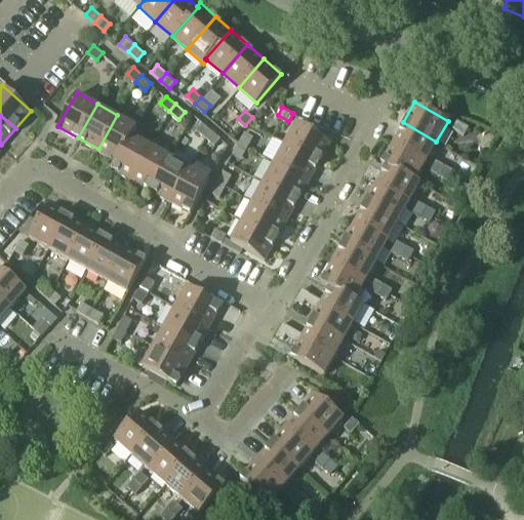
[(117,159),(131,134),(136,125),(117,115),(98,149),(116,158),(117,159)]
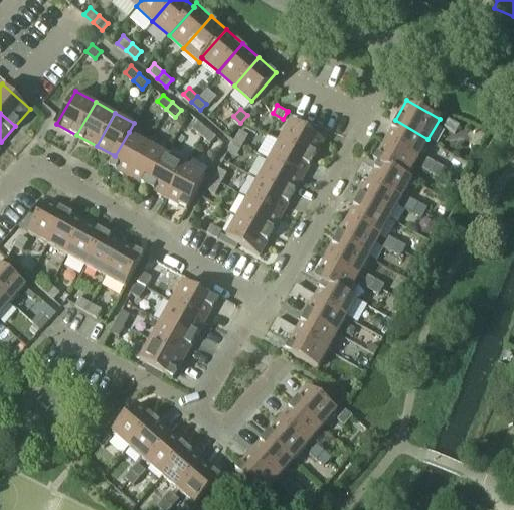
[(456,130),(460,122),(449,116),(444,124),(456,130)]
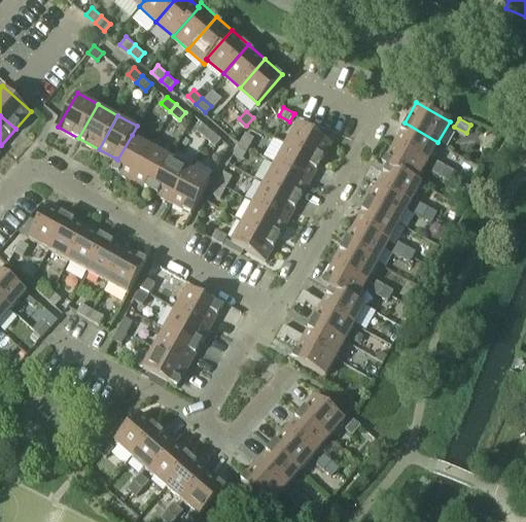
[(212,129),(203,122),(197,128),(206,136),(212,129)]
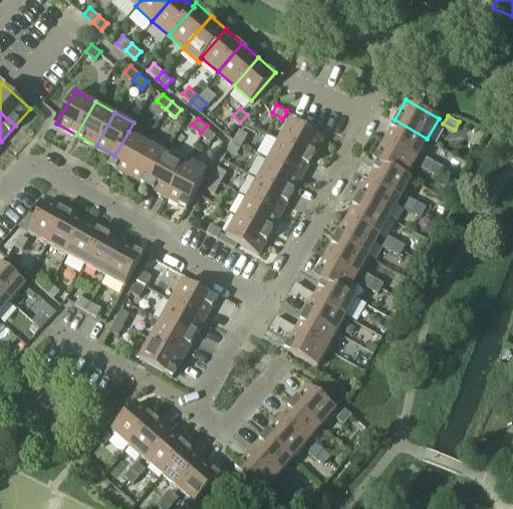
[(312,158),(323,138),(290,119),(279,139),(312,158)]
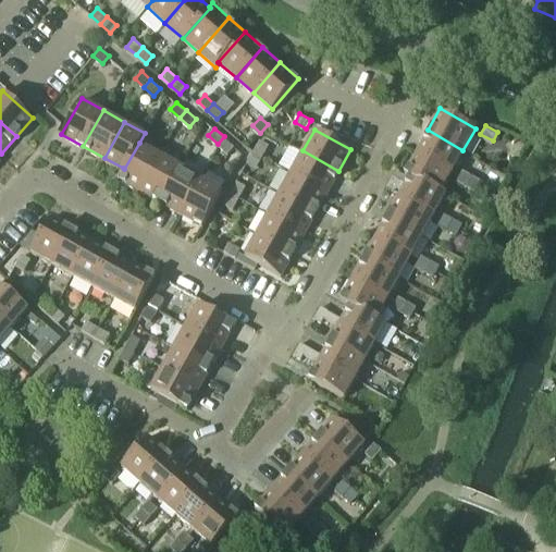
[(452,171),(462,150),(428,130),(416,150),(452,171)]
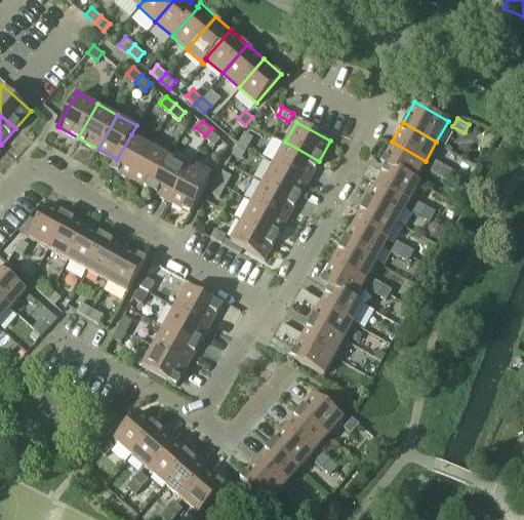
[(220,136),(211,128),(205,135),(214,144),(220,136)]
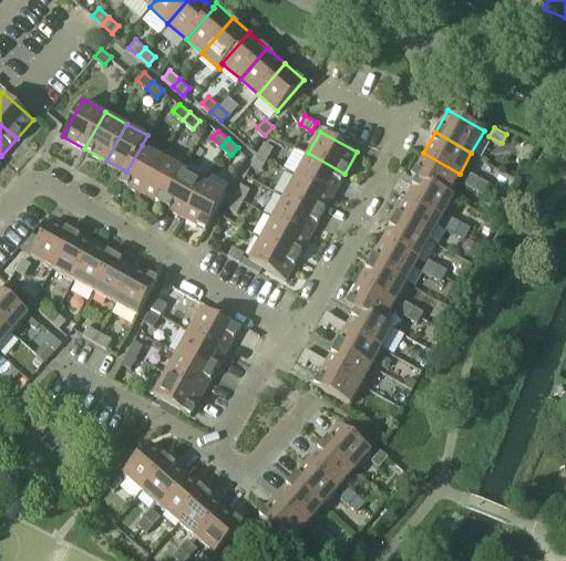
[(267,158),(274,146),(265,141),(257,153),(267,158)]
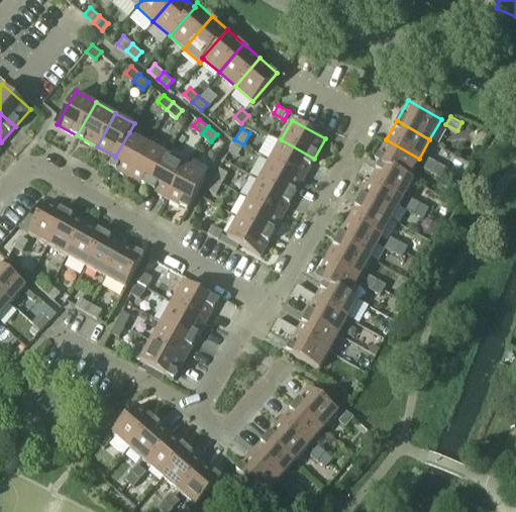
[(147,142),(129,132),(115,157),(114,156),(109,165),(129,176),(147,142)]
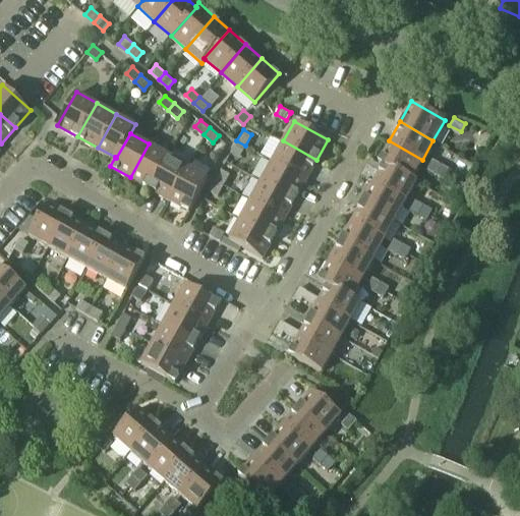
[(238,157),(245,146),(236,140),(230,152),(238,157)]
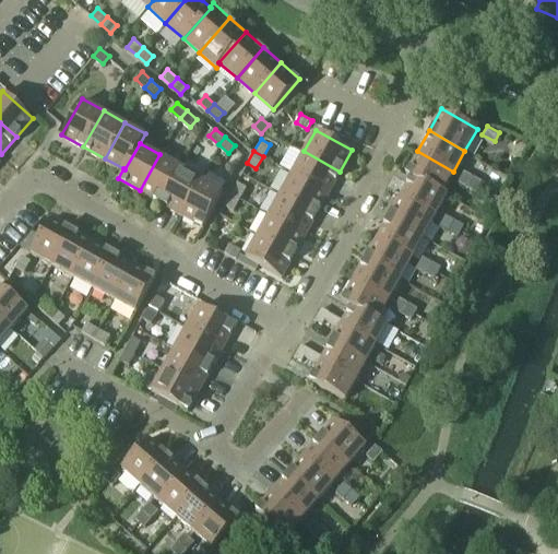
[(328,192),(340,172),(304,151),(293,173),(328,192)]
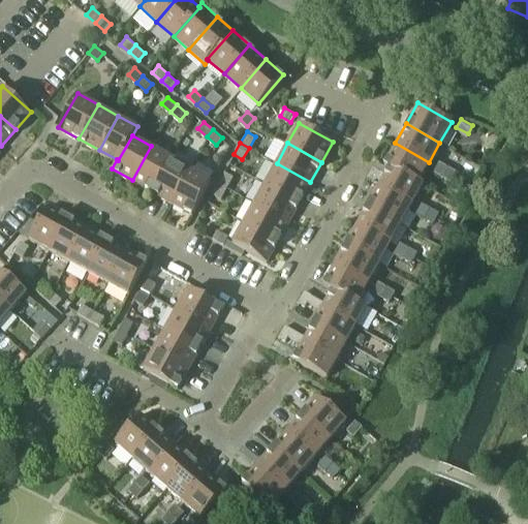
[(418,181),(429,162),(395,143),(383,163),(387,165),(387,164),(417,181),(418,181)]
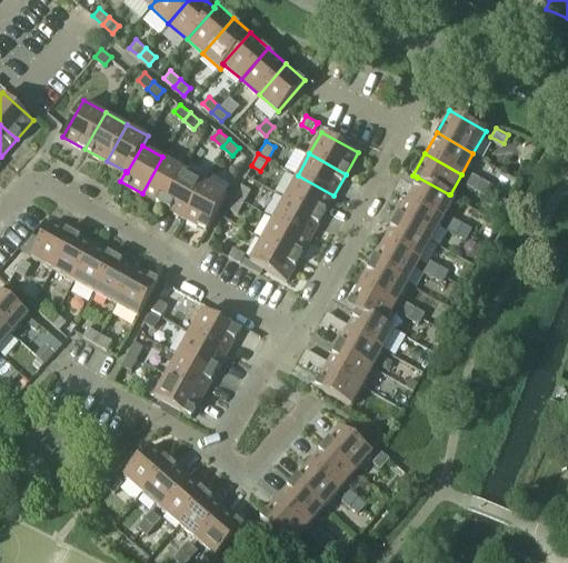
[(163,204),(183,168),(162,157),(142,193),(163,204)]
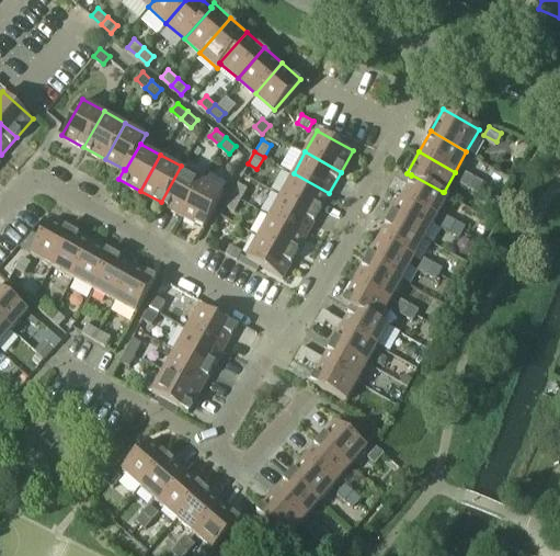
[(182,214),(202,178),(181,166),(161,202),(182,214)]
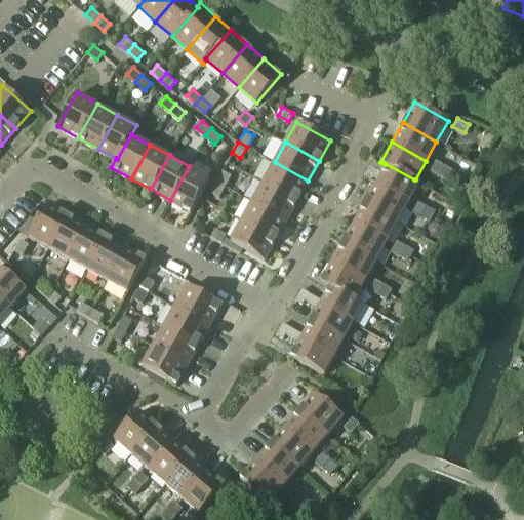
[(437,173),(443,163),(434,159),(429,169),(437,173)]
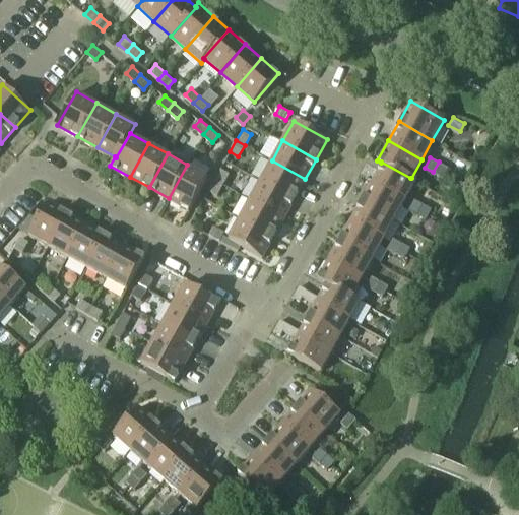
[(295,197),(305,179),(272,161),(261,179),(295,197)]
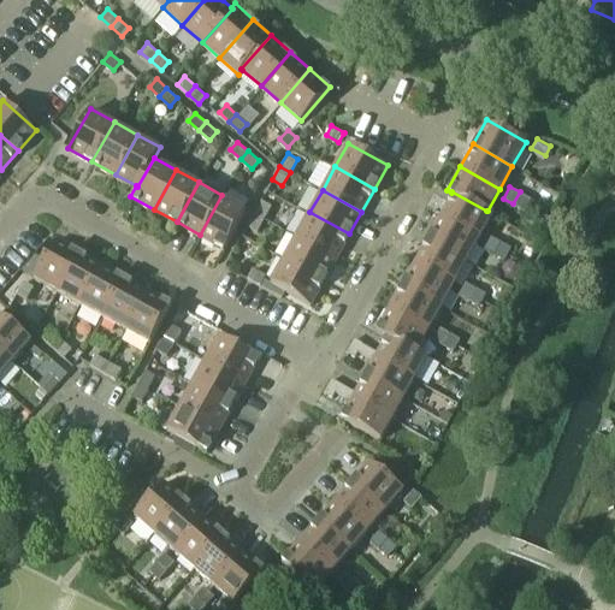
[(479,237),(492,213),(488,211),(486,211),(451,191),(451,193),(439,214),(479,237)]
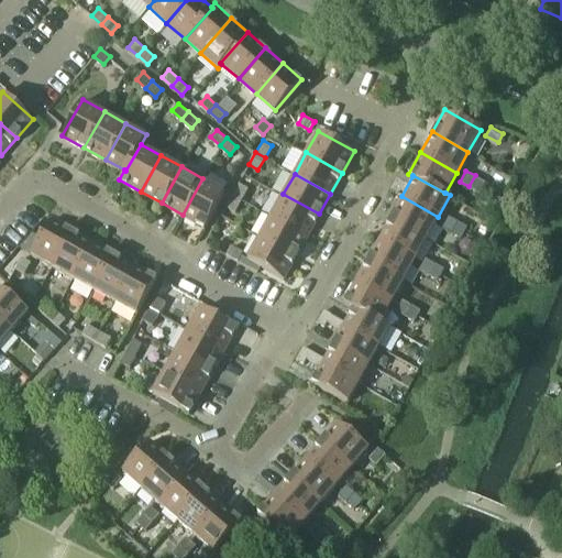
[(484,181),(475,175),(469,186),(478,192),(484,181)]
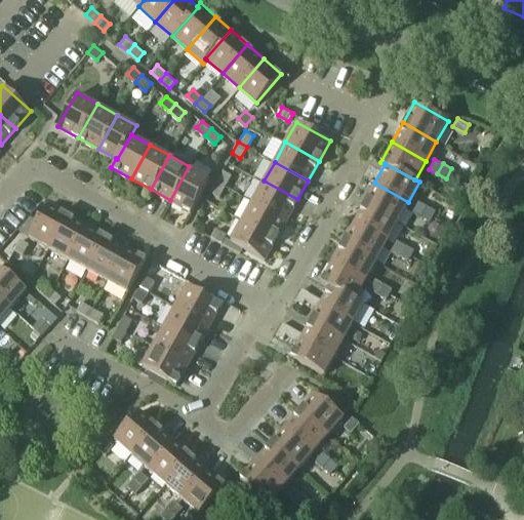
[(190,211),(208,177),(189,166),(170,200),(190,211)]
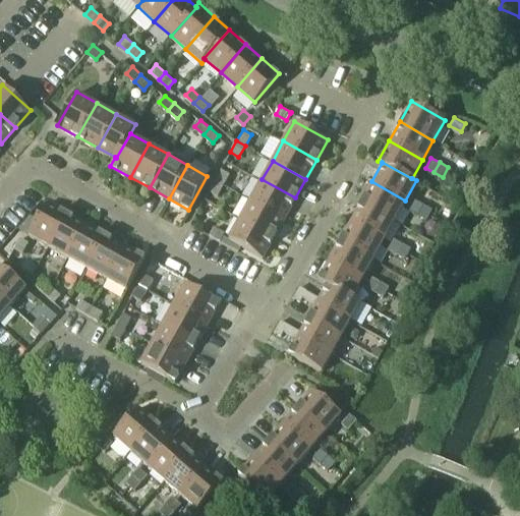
[(223,184),(229,173),(221,168),(215,179),(223,184)]
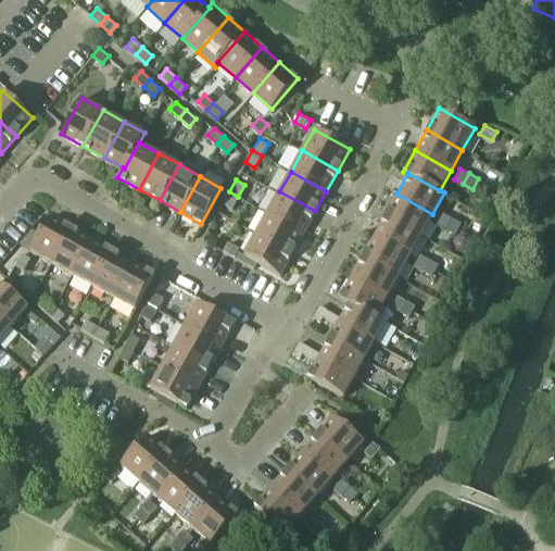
[(232,209),(238,197),(229,191),(223,203),(232,209)]
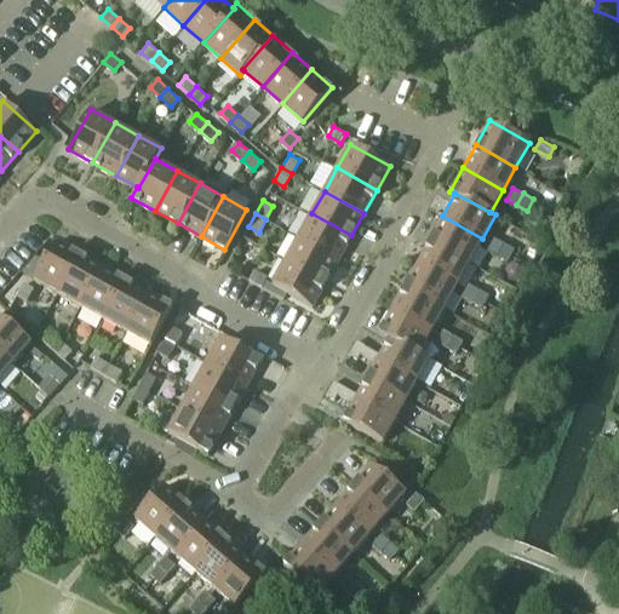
[(338,259),(351,235),(311,213),(298,237),(338,259)]
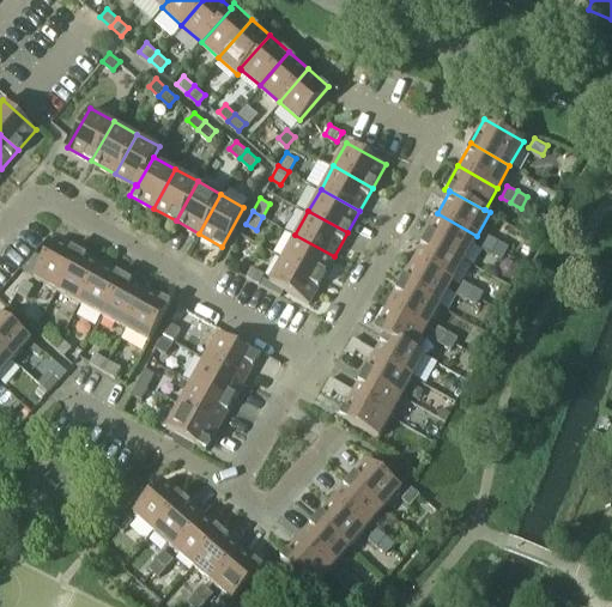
[(477,236),(437,213),(424,236),(465,258),(477,236)]
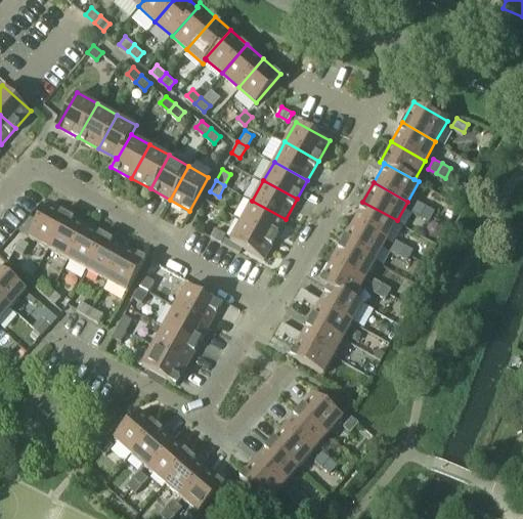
[(419,215),(425,205),(416,200),(410,210),(419,215)]
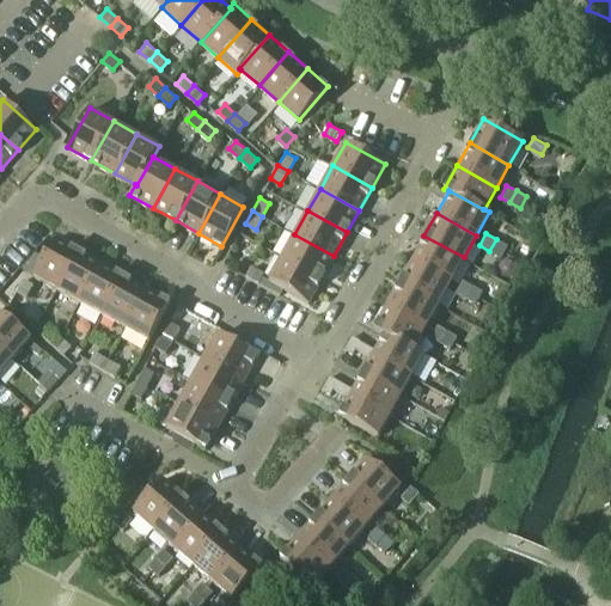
[(322,277),(334,256),(294,234),(282,256),(322,277)]
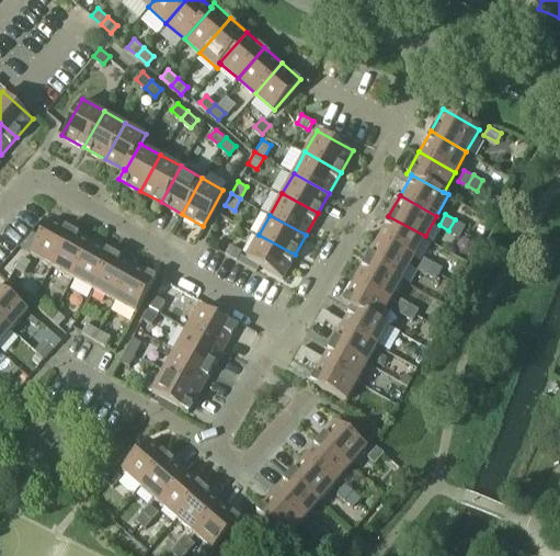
[(53,264),(72,228),(50,216),(31,252),(53,264)]
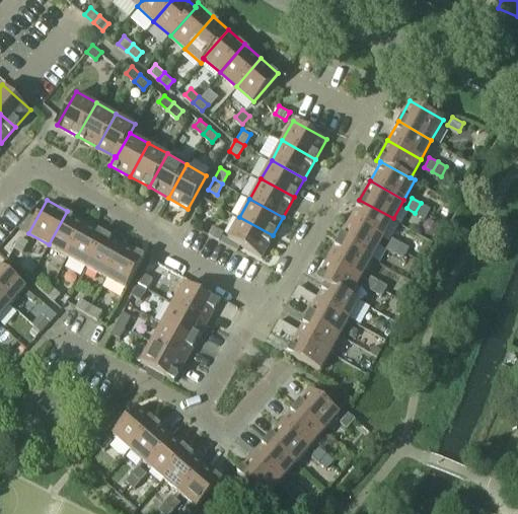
[(382,237),(393,218),(359,200),(349,219),(382,237)]
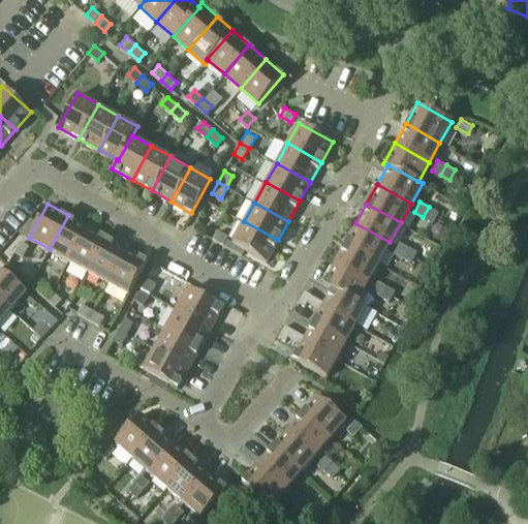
[(432,222),(437,212),(429,207),(423,217),(432,222)]
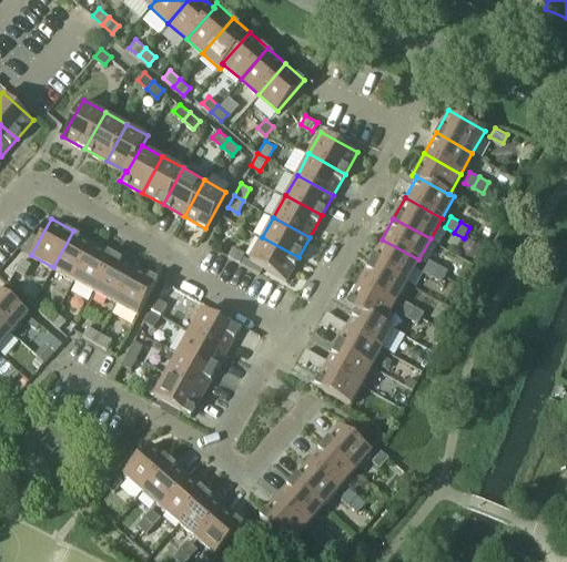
[(74,279),(94,243),(73,231),(53,267),(74,279)]
